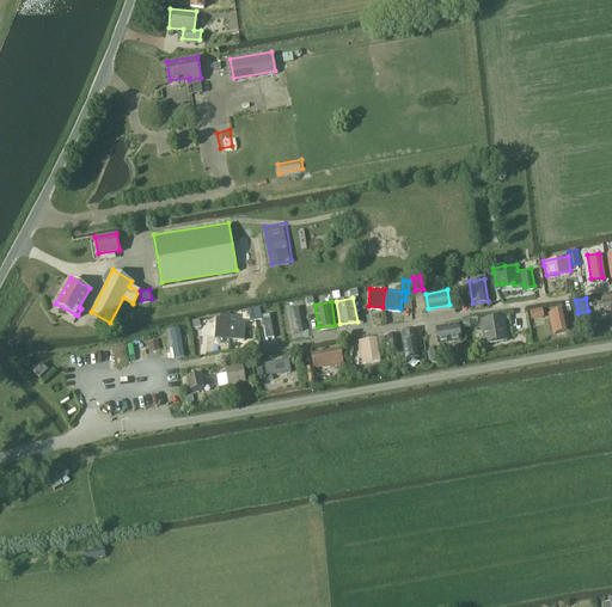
[(294,329),(303,327),(298,304),(289,306),(294,329)]
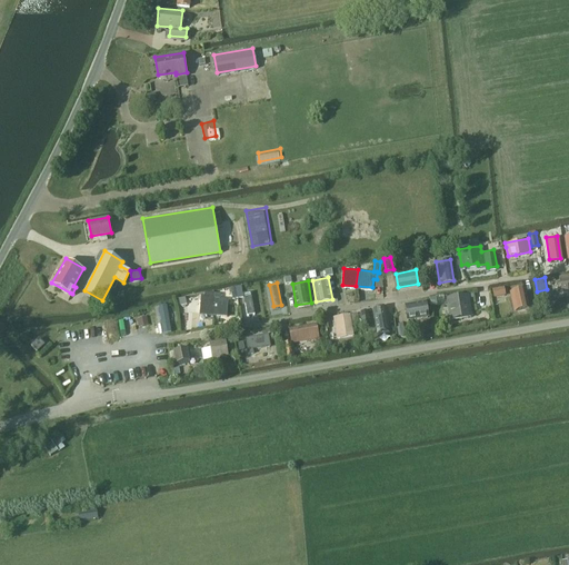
[(493,295),(506,293),(503,285),(492,287),(493,295)]
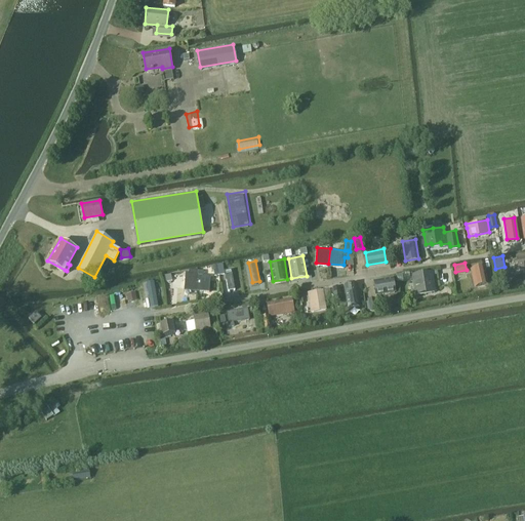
[(470,267),(474,285),(489,282),(485,264),(470,267)]
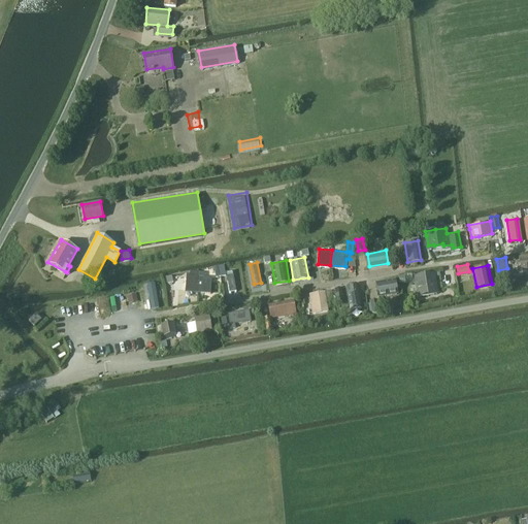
[(186,289),(198,290),(199,269),(190,268),(190,274),(187,273),(186,289)]
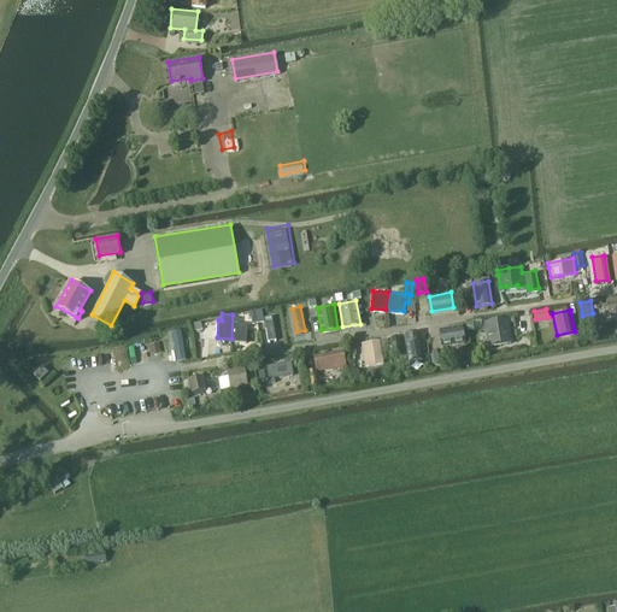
[(272,313),(264,316),(268,339),(272,339),(276,337),(272,313)]
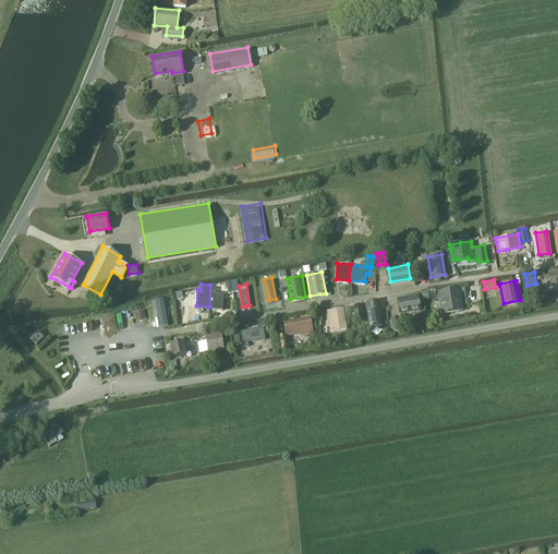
[(216,285),(210,285),(209,306),(222,308),(223,291),(216,291),(216,285)]
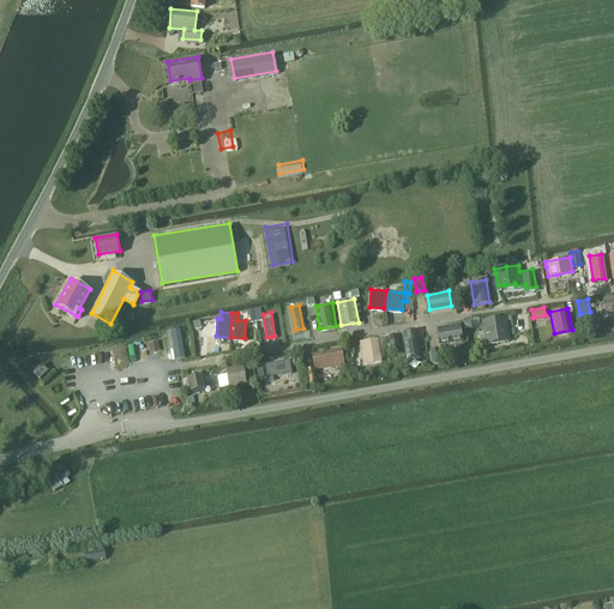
[(486,342),(509,338),(505,315),(482,319),(486,342)]
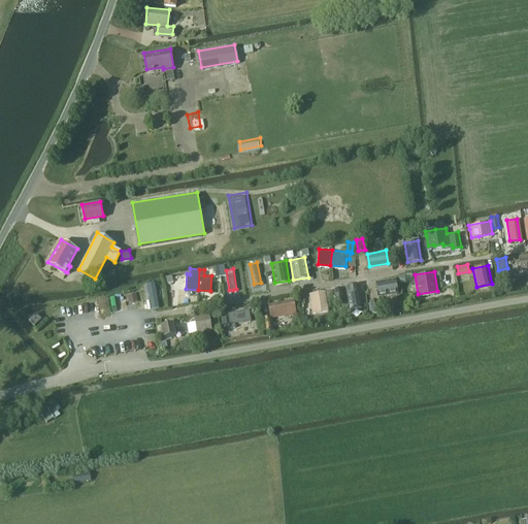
[(378,294),(397,291),(395,277),(375,281),(378,294)]
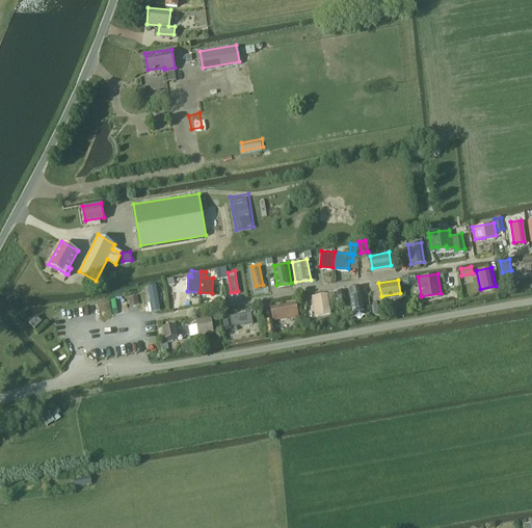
[(156,283),(148,284),(149,287),(152,309),(160,308),(156,285),(156,283)]
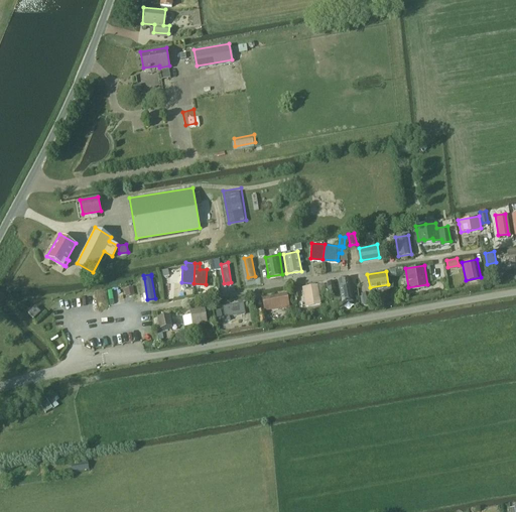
[(338,277),(342,301),(355,299),(351,275),(338,277)]
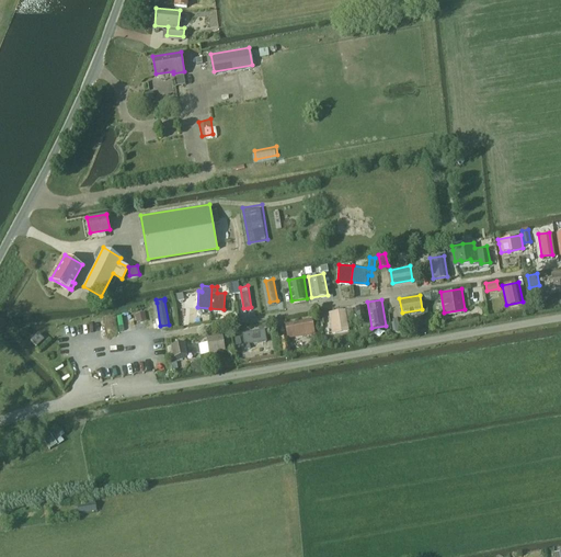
[(365,315),(363,303),(355,305),(357,316),(365,315)]
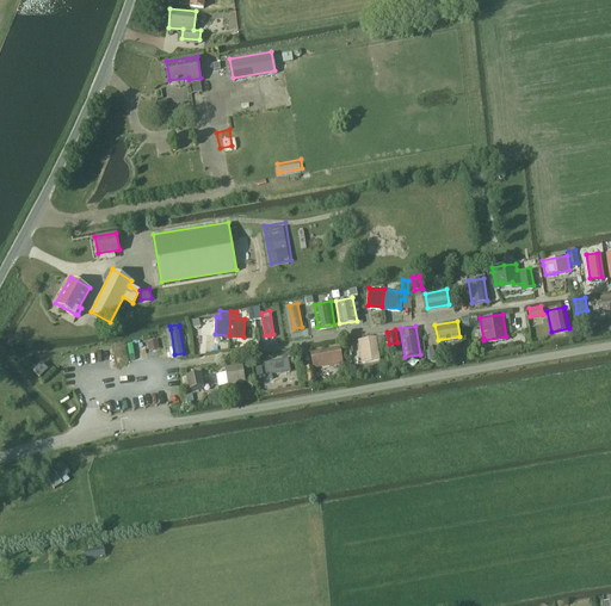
[(158,347),(155,333),(148,334),(150,348),(158,347)]
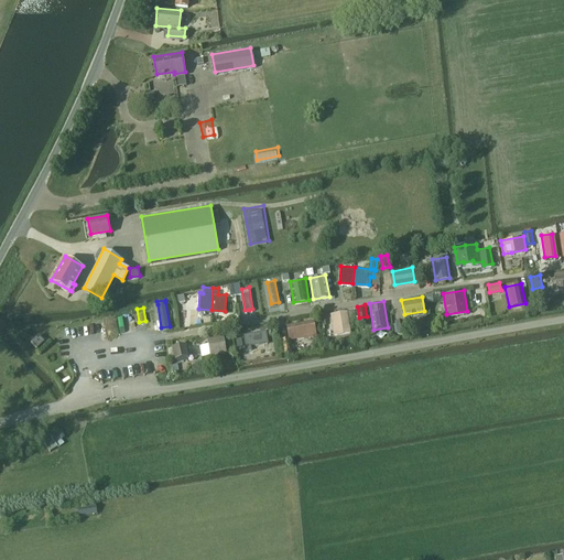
[(346,309),(331,312),(334,333),(350,331),(349,320),(347,309),(346,309)]
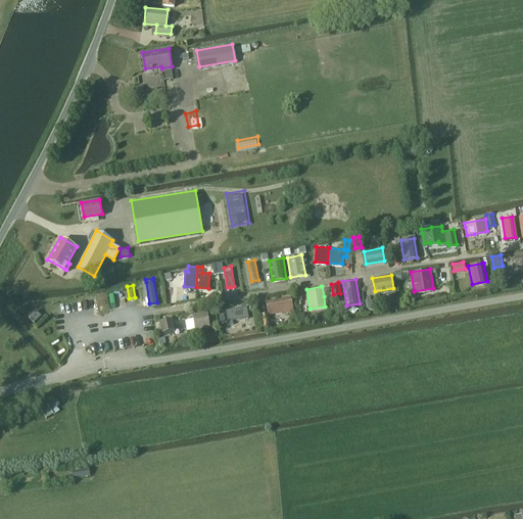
[(268,311),(292,307),(290,295),(266,299),(268,311)]
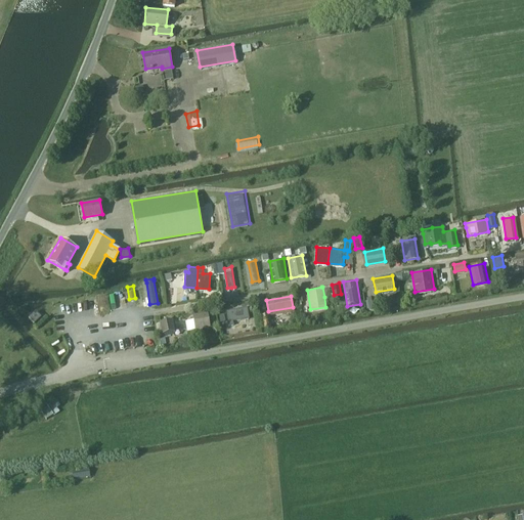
[(369,309),(377,308),(375,297),(367,298),(369,309)]
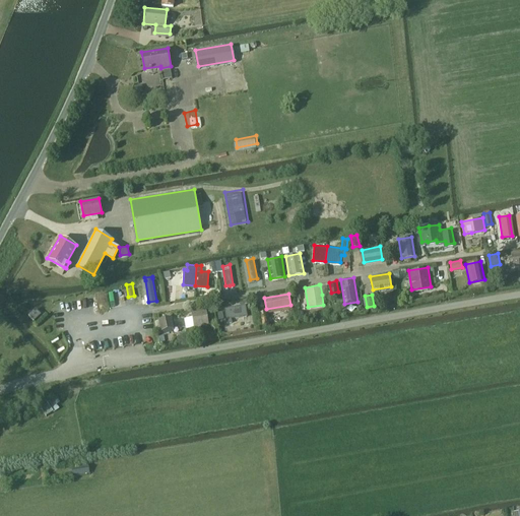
[(245,304),(224,307),(226,321),(231,320),(231,316),(246,313),(245,304)]
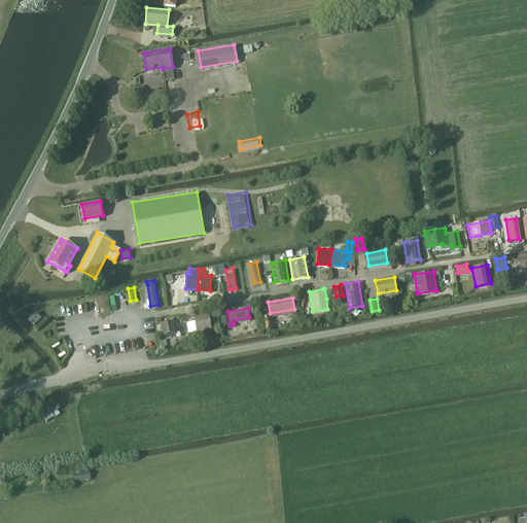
[(36,311),(29,318),(34,323),(41,317),(41,316),(42,315),(40,312),(38,314),(36,311)]
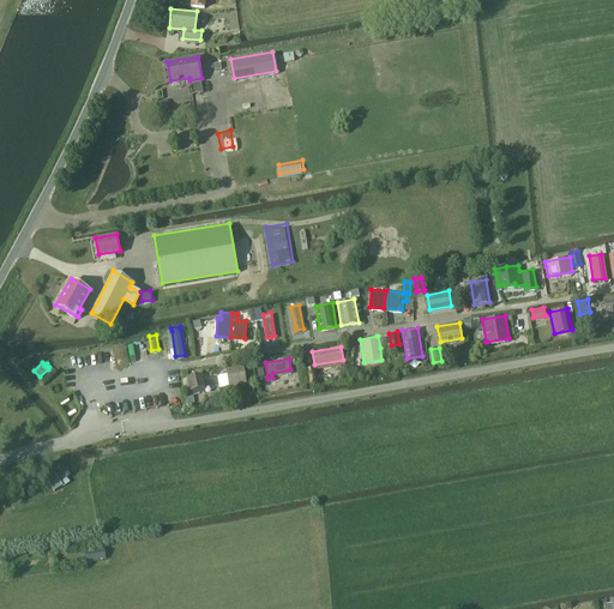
[(229,384),(246,381),(242,365),(226,367),(229,384)]
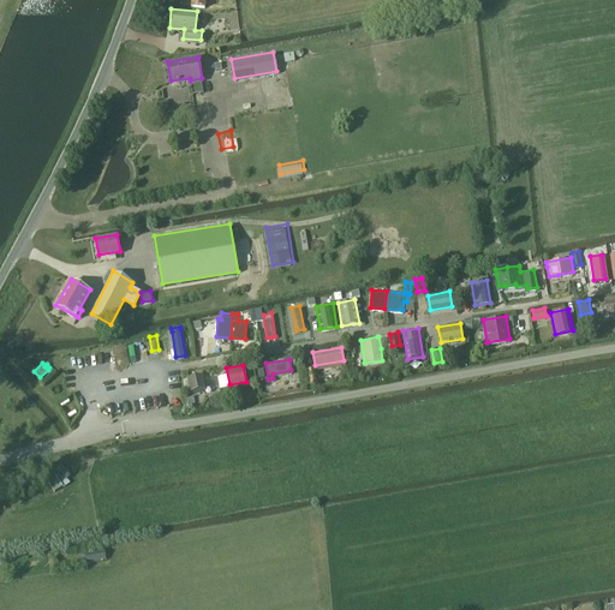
[(308,383),(317,382),(315,366),(305,369),(308,383)]
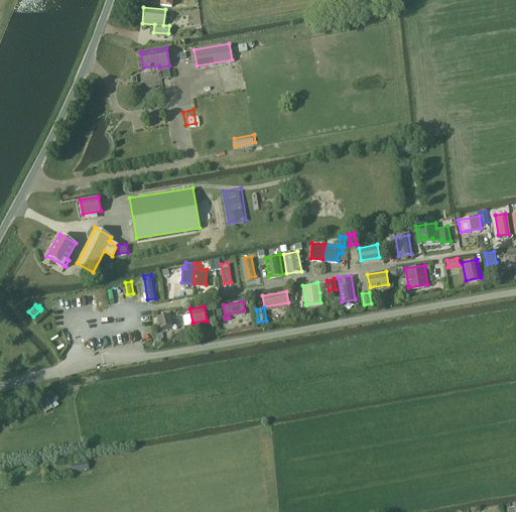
[(159,326),(171,324),(169,313),(157,315),(159,326)]
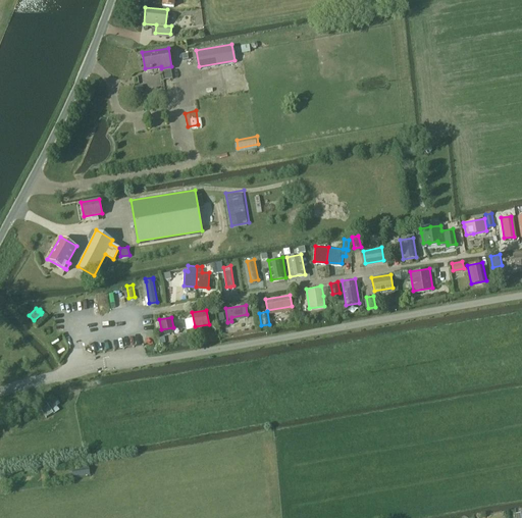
[(47,402),(40,406),(47,416),(53,411),(47,402)]
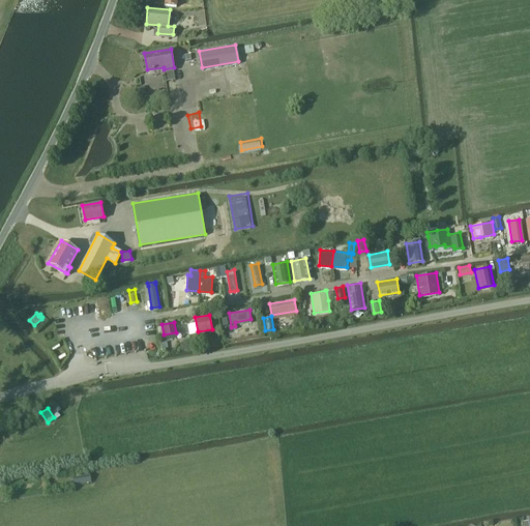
[(90,472),(74,475),(75,484),(91,480),(90,472)]
